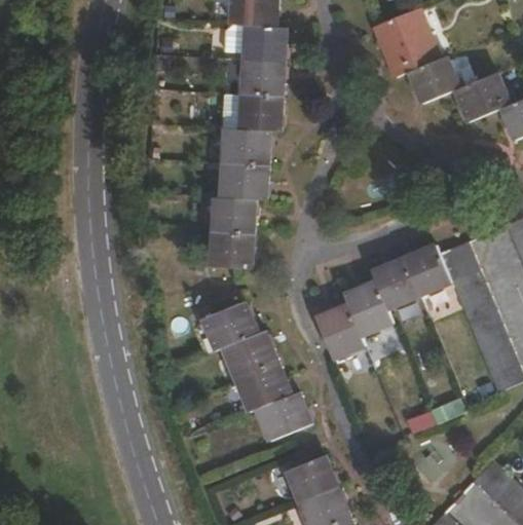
[(275,27),(275,0),(231,0),(230,25),(245,25),(275,27)]
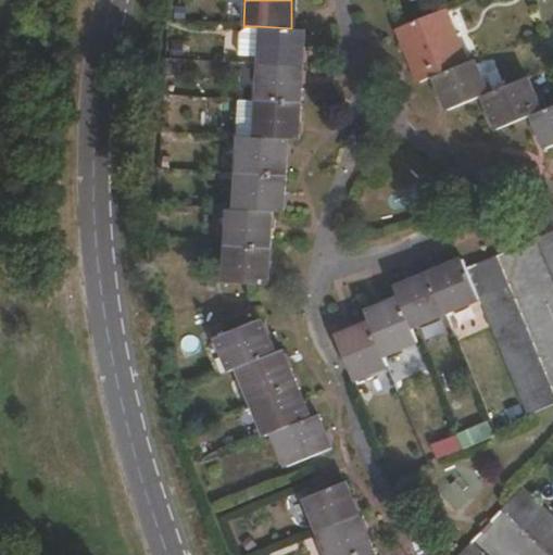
[(465,62),(442,8),(393,28),(415,82),(431,75),(465,62)]
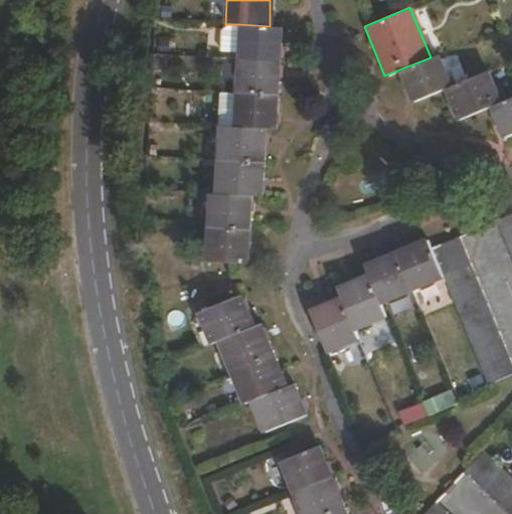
[(237,51),(239,24),(225,24),(219,23),(219,50),(237,51)]
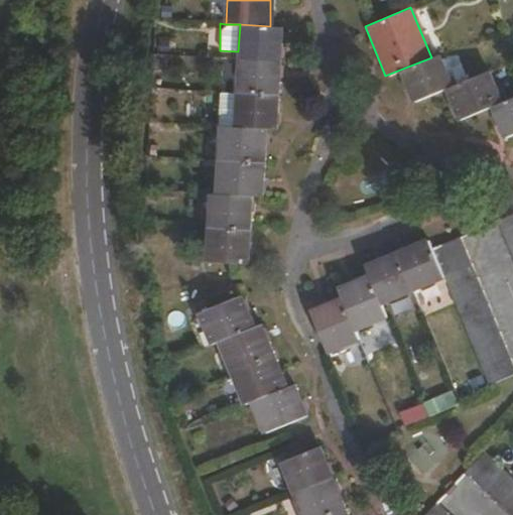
[(278,61),(280,26),(270,26),(240,24),(238,51),(238,59),(278,61)]
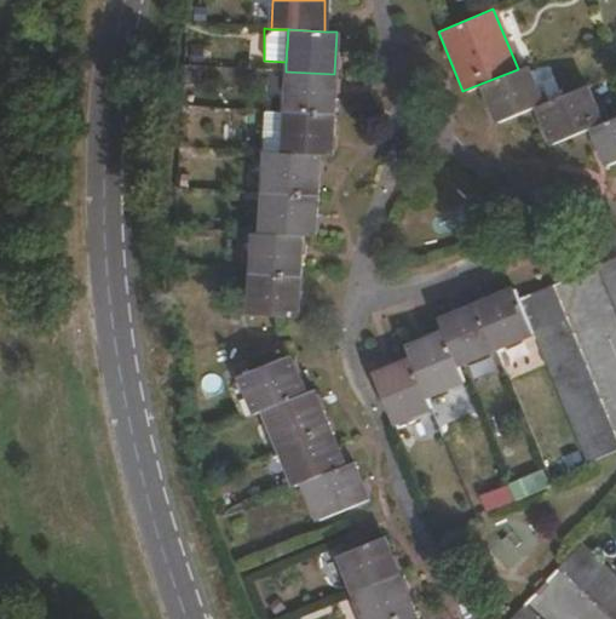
[(286,72),(286,62),(264,61),(263,70),(286,72)]
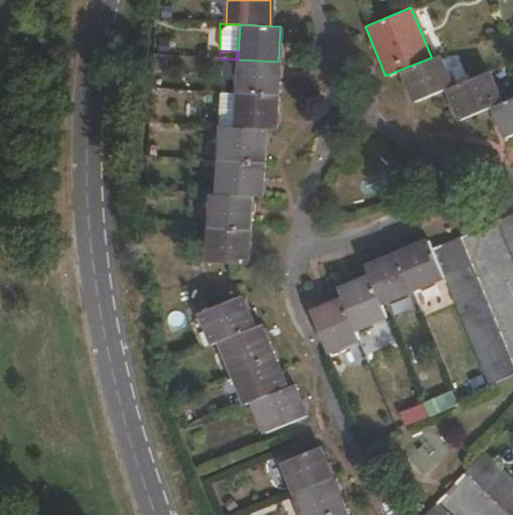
[(450,86),(436,55),(431,57),(400,70),(413,102),(445,88),(450,86)]
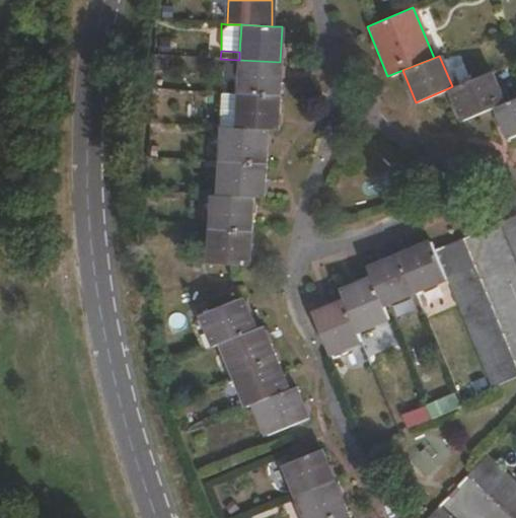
[(278,95),(280,62),(239,60),(236,93),(278,95)]
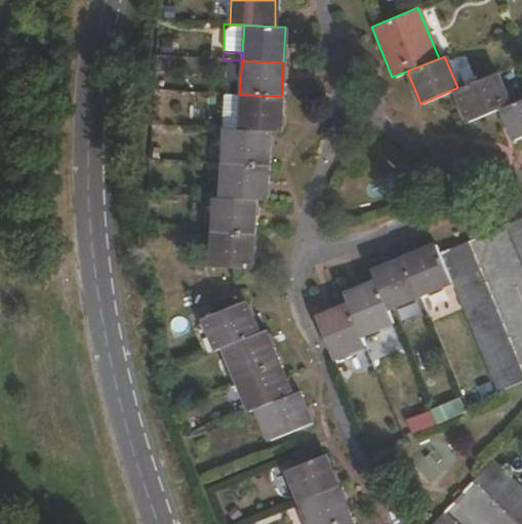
[(509,104),(495,72),(457,87),(453,89),(467,122),(498,108),(509,104)]
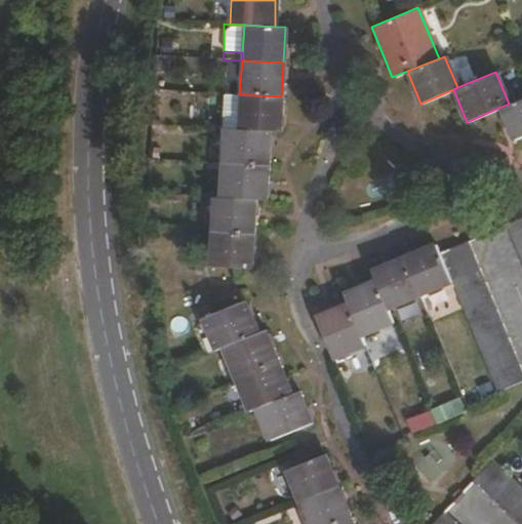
[(238,129),(239,94),(221,94),(221,128),(228,129),(238,129)]
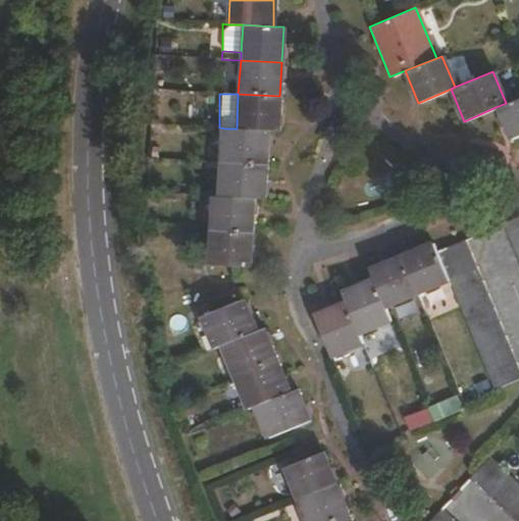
[(277,131),(279,96),(238,94),(237,128),(266,129),(277,131)]
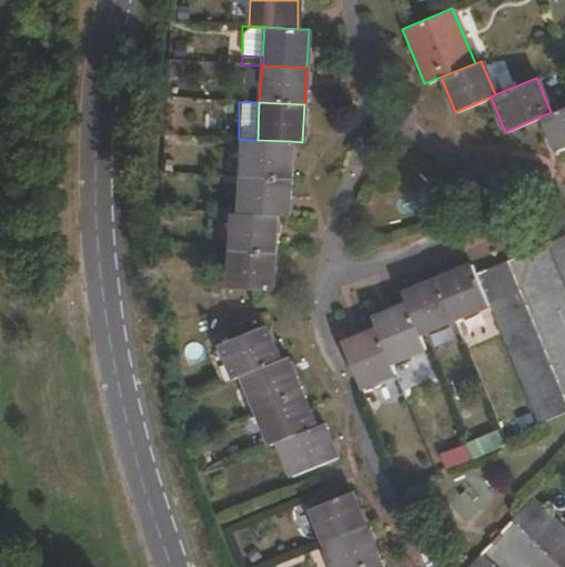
[(564,105),(551,112),(540,117),(554,152),(564,147),(564,105)]
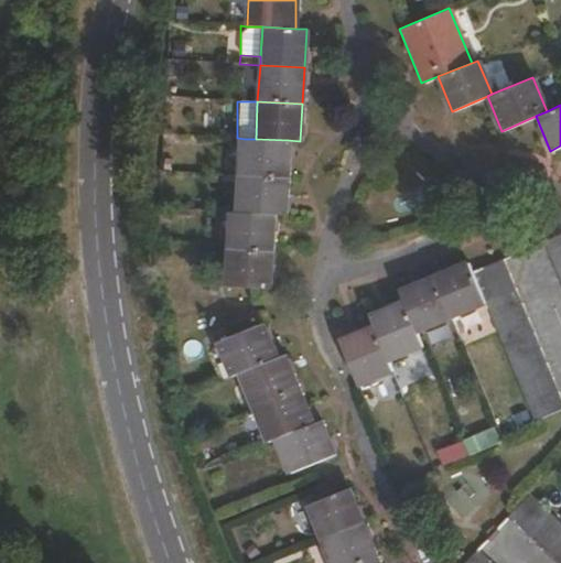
[(286,177),(288,140),(256,139),(245,139),(243,175),(286,177)]
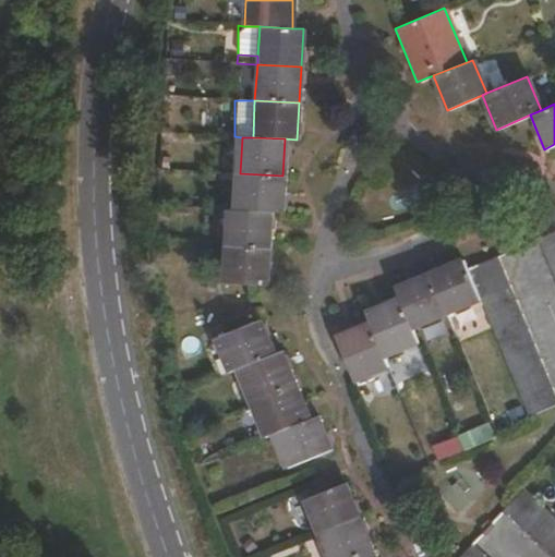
[(281,213),(282,176),(240,173),(238,209),(269,212),(281,213)]
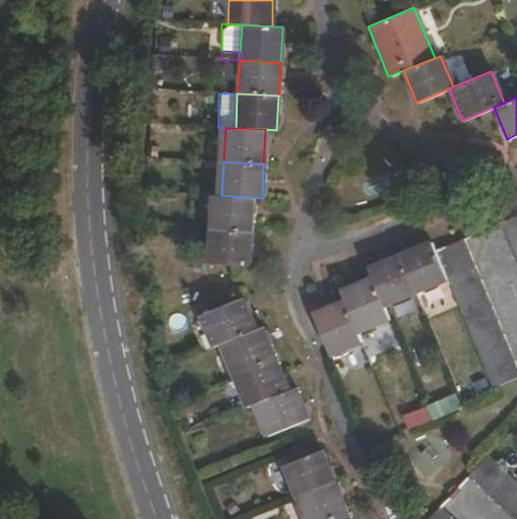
[(249,232),(251,197),(221,195),(211,195),(209,230),(249,232)]
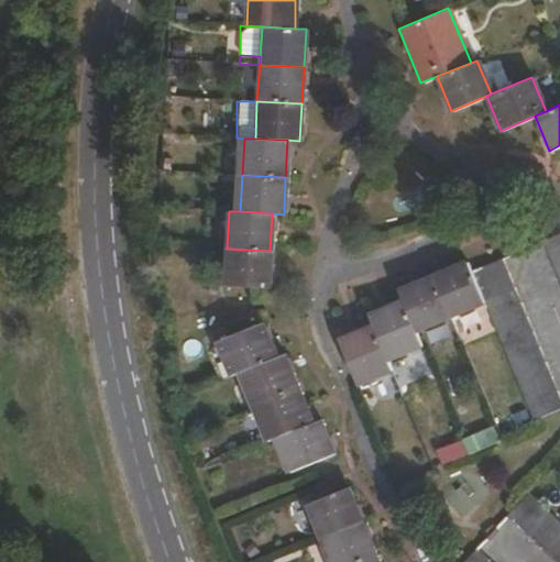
[(559,248),(559,231),(540,241),(547,255),(559,248)]
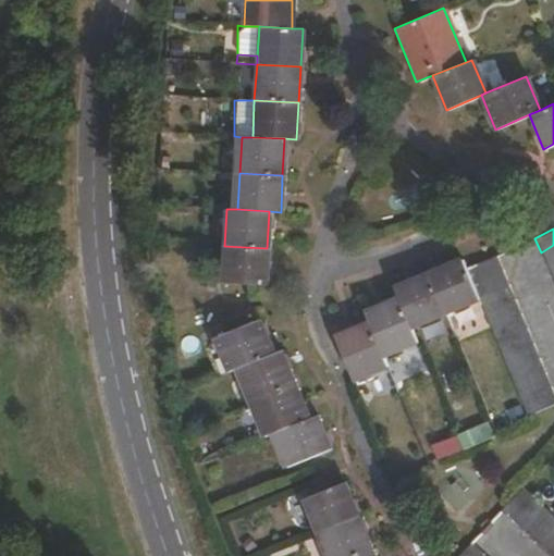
[(553,263),(553,245),(541,252),(546,267),(553,263)]
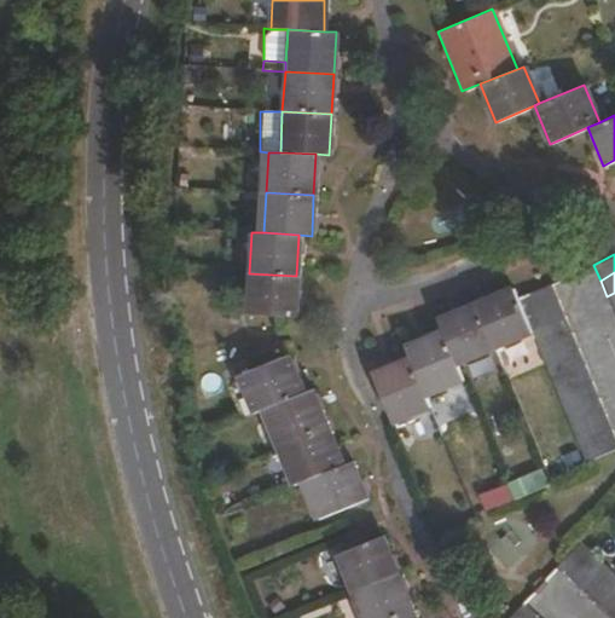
[(295,316),(296,276),(249,273),(247,315),(295,316)]
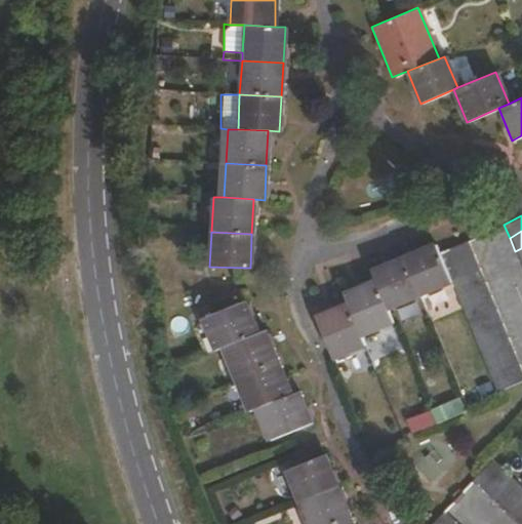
[(443,266),(471,253),(466,241),(438,253),(443,266)]
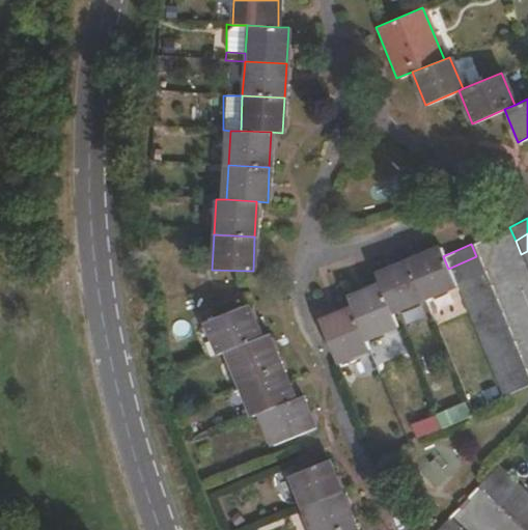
[(448,269),(443,256),(440,248),(407,261),(423,304),(456,289),(454,283),(448,269)]
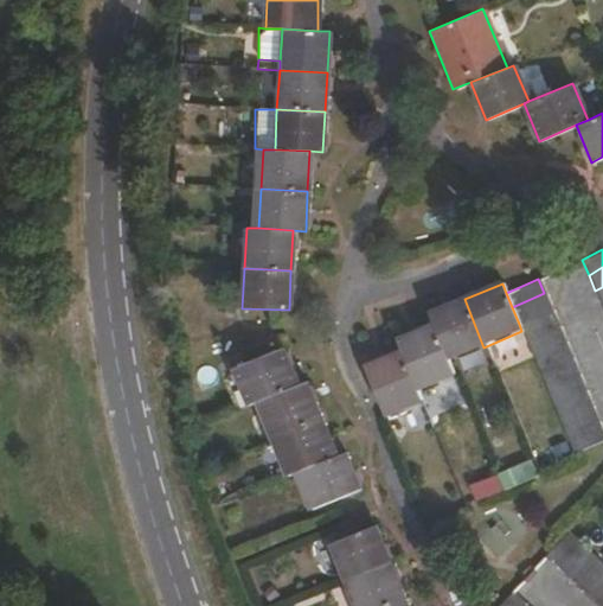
[(551,310),(544,293),(512,307),(519,324),(551,310)]
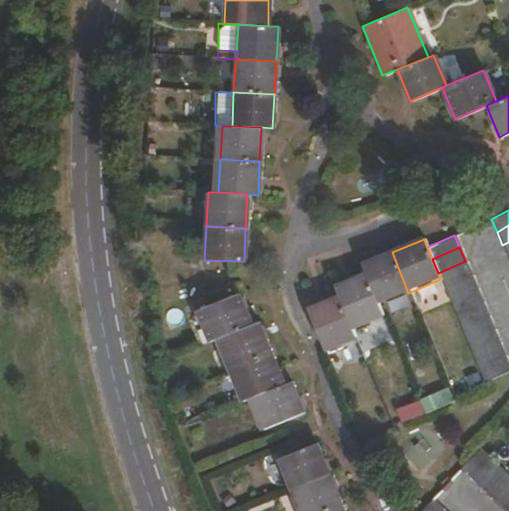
[(408,293),(392,252),(360,265),(364,275),(377,307),(408,293)]
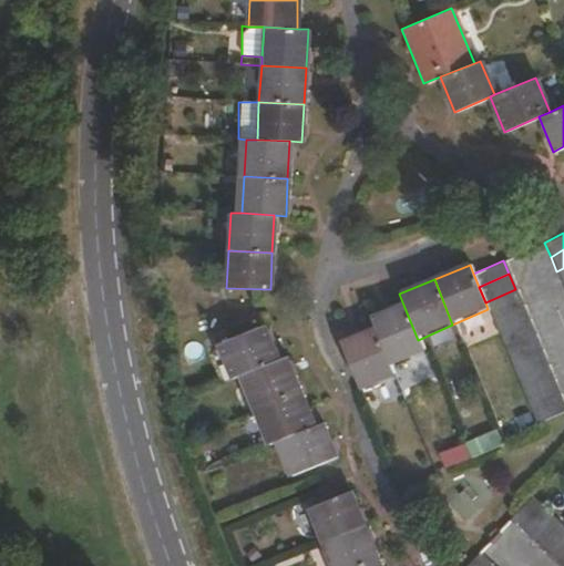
[(522,305),(515,289),(485,302),(488,309),(491,318),(522,305)]
